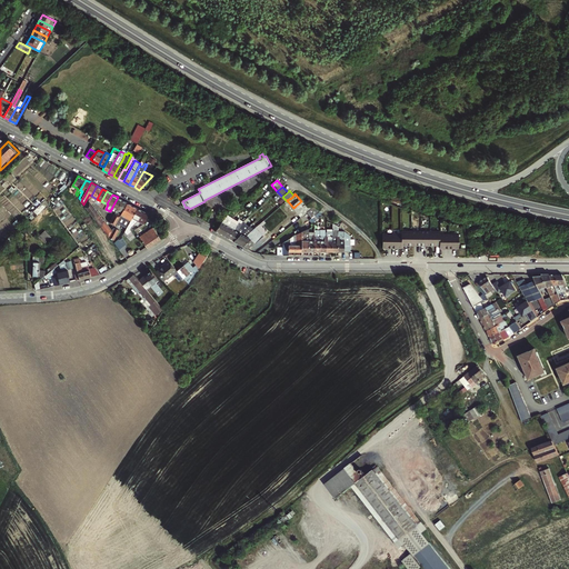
[(118,209),(122,200),(118,197),(112,207),(118,209)]
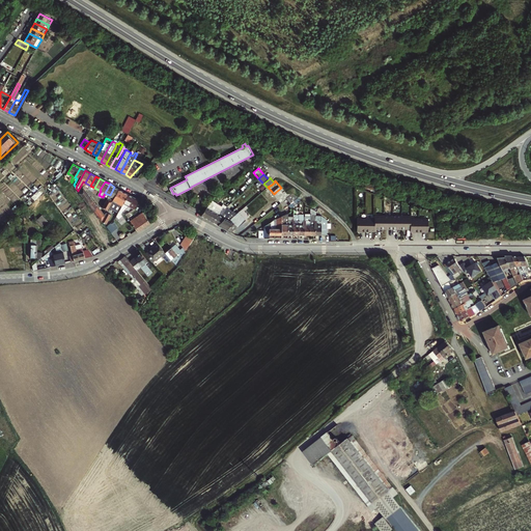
[(119,189),(114,187),(110,195),(108,198),(113,201),(113,200),(119,189)]
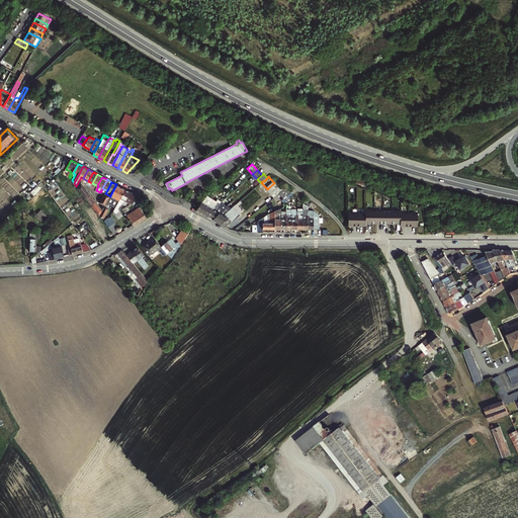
[(274,183),(269,187),(276,194),(277,193),(280,190),(274,183)]
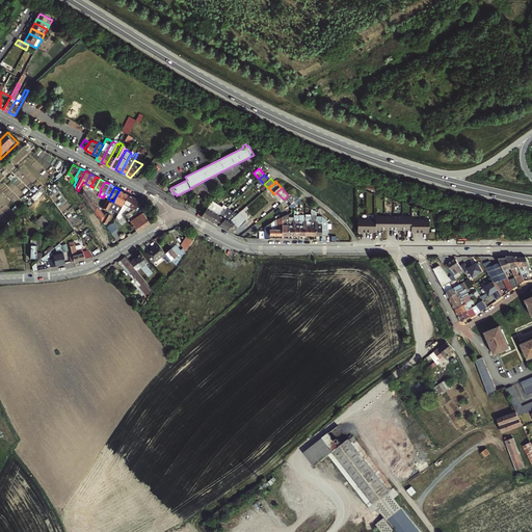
[(129,194),(120,189),(113,201),(120,204),(123,206),(124,204),(129,194)]
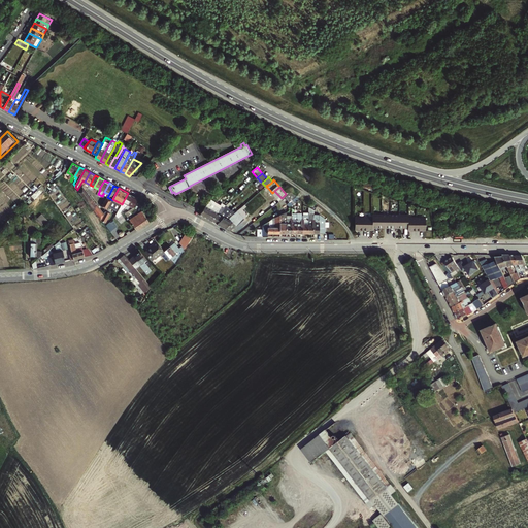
[(286,194),(283,197),(287,201),(292,197),(288,192),(286,194)]
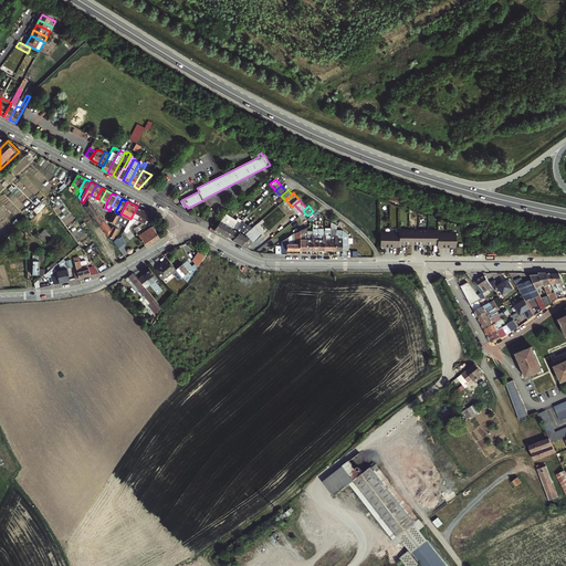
[(137,207),(132,217),(134,218),(129,224),(132,226),(137,220),(143,210),(137,207)]
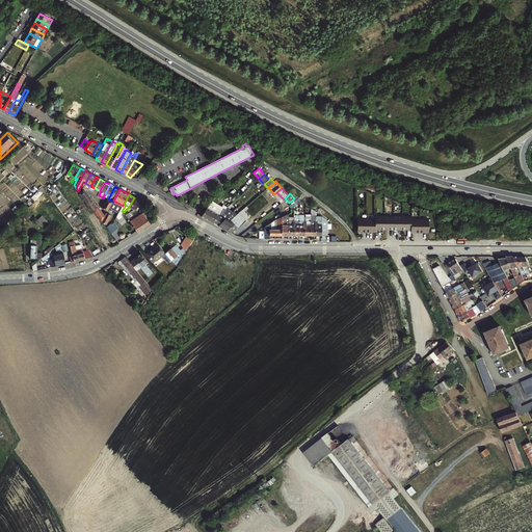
[(288,205),(291,207),(292,206),(295,204),(299,201),(297,196),(294,198),(289,203),(288,205)]
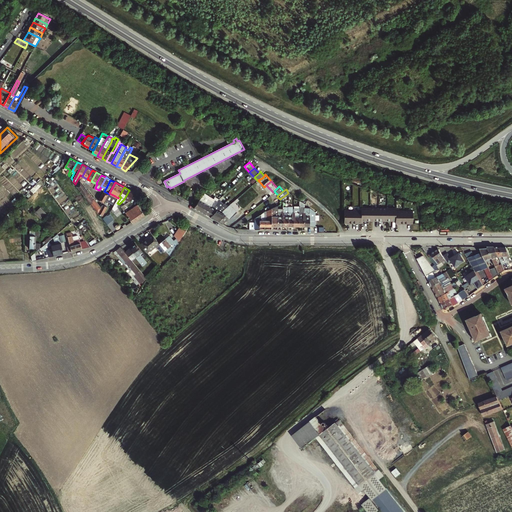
[(134,192),(129,190),(124,199),(119,204),(121,206),(127,202),(128,200),(129,201),(134,192)]
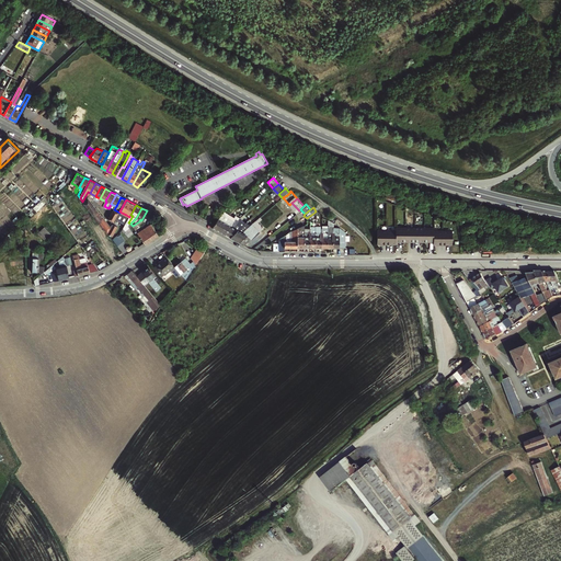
[(119,227),(122,224),(125,217),(126,215),(119,212),(119,213),(116,217),(114,222),(113,225),(117,227),(119,227)]
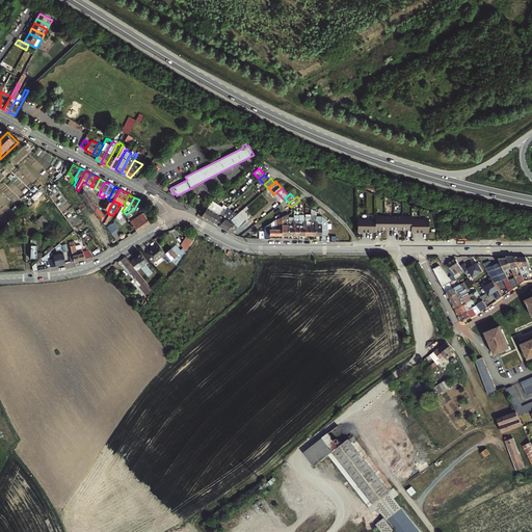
[(204,213),(202,216),(213,222),(219,216),(224,208),(227,209),(228,207),(223,204),(224,202),(222,201),(218,208),(221,210),(220,211),(217,210),(215,212),(208,208),(204,213)]
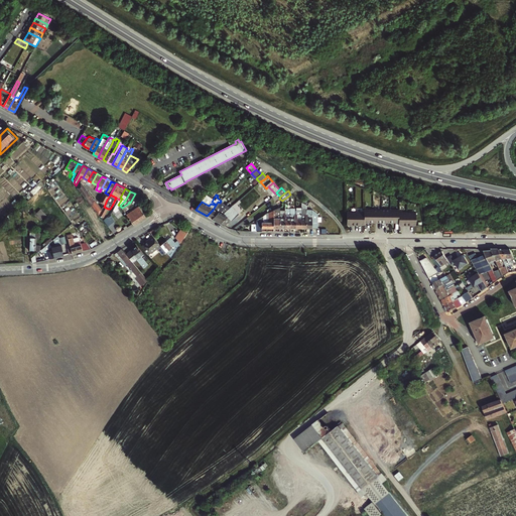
[(232,206),(228,209),(227,210),(217,221),(225,226),(235,216),(236,215),(238,213),(234,209),(241,203),(240,201),(232,206)]
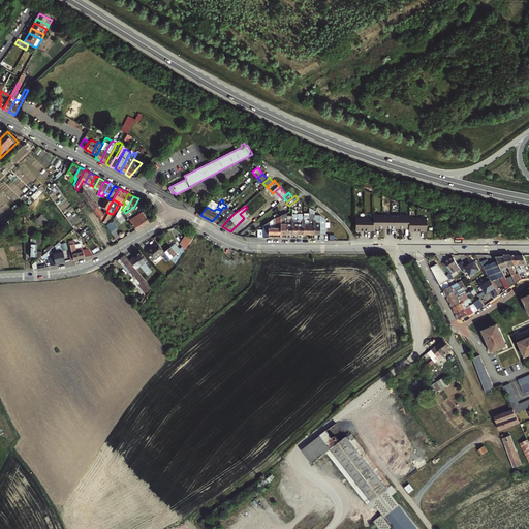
[(218,224),(224,217),(226,215),(222,212),(225,208),(223,207),(218,215),(212,221),(218,224)]
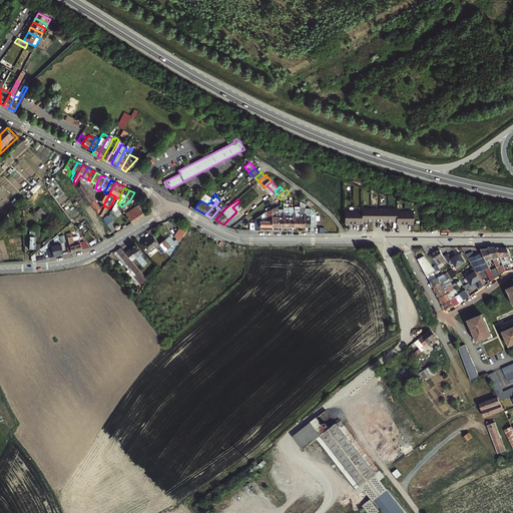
[(140,203),(125,214),(128,218),(129,218),(132,223),(147,213),(140,203)]
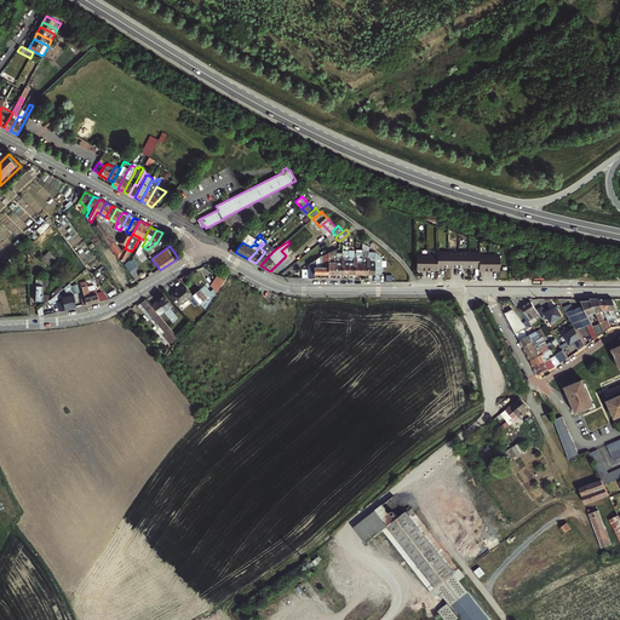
[(120,260),(119,258),(115,253),(110,248),(104,253),(114,265),(120,260)]
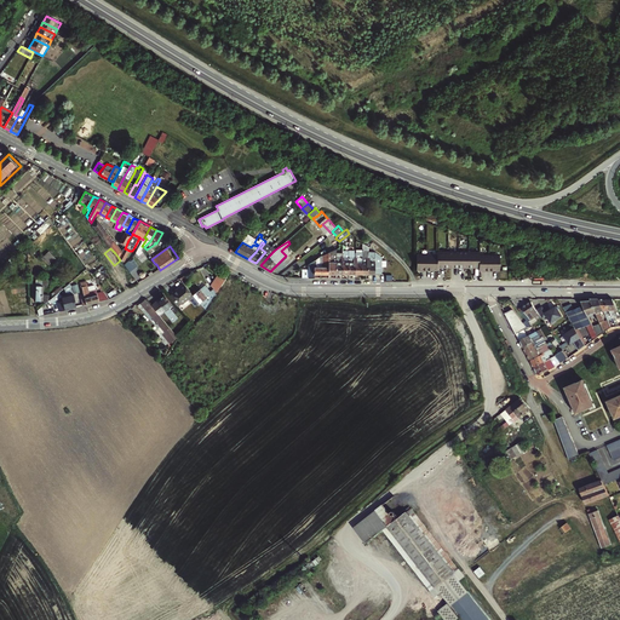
[(119,258),(125,262),(130,251),(125,248),(124,251),(119,258)]
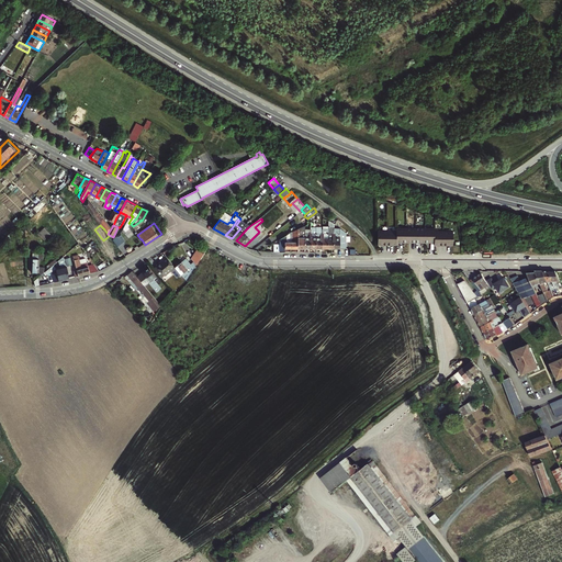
[(232,238),(236,240),(247,228),(244,226),(240,228),(238,231),(232,238)]
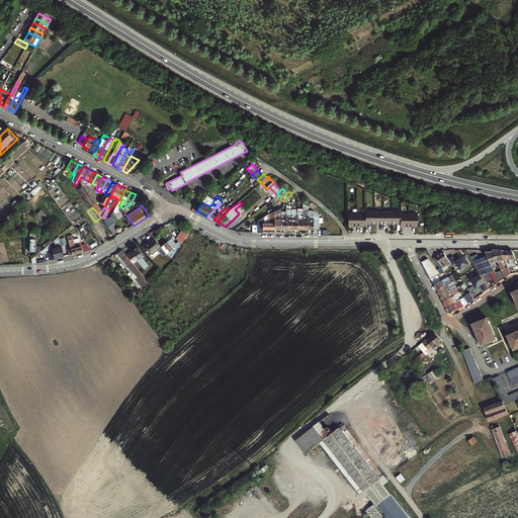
[(44,209),(37,214),(42,221),(49,216),(44,209)]
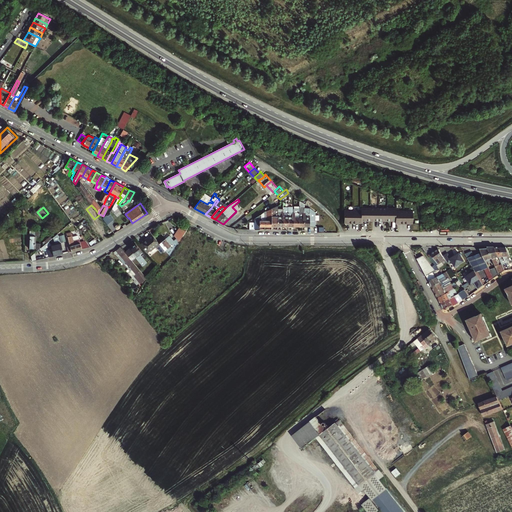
[(305,209),(305,226),(316,226),(316,217),(310,217),(310,208),(307,208),(307,209),(305,209)]
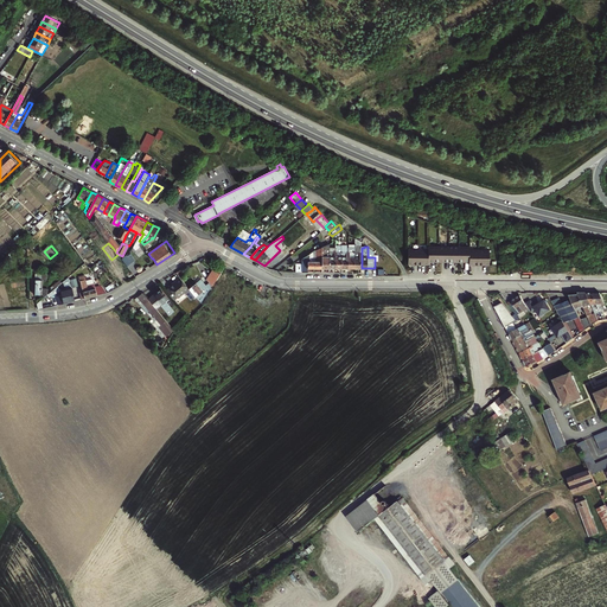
[(429,250),(409,250),(409,264),(429,264),(429,262),(470,262),(470,266),(490,266),(491,250),(471,250),(471,248),(429,247),(429,250)]
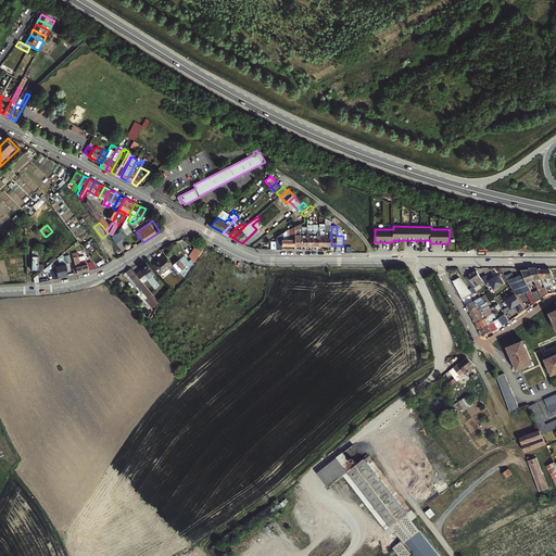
[(295,245),(295,227),(290,230),(289,239),(283,239),(283,238),(285,238),(283,234),(278,237),(272,241),(266,244),(266,249),(278,249),(278,245),(295,245)]
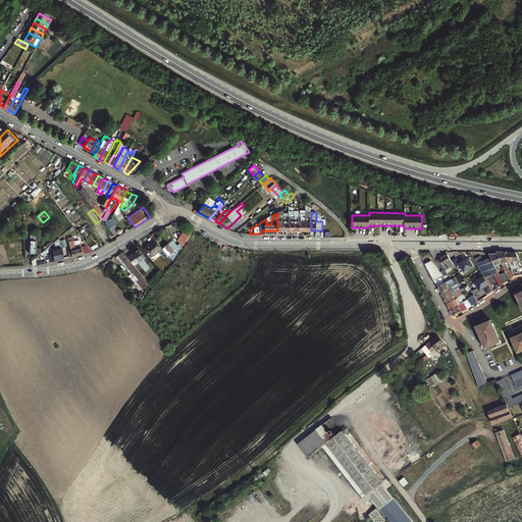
[(246,217),(244,214),(241,215),(239,217),(238,218),(241,222),(246,217)]
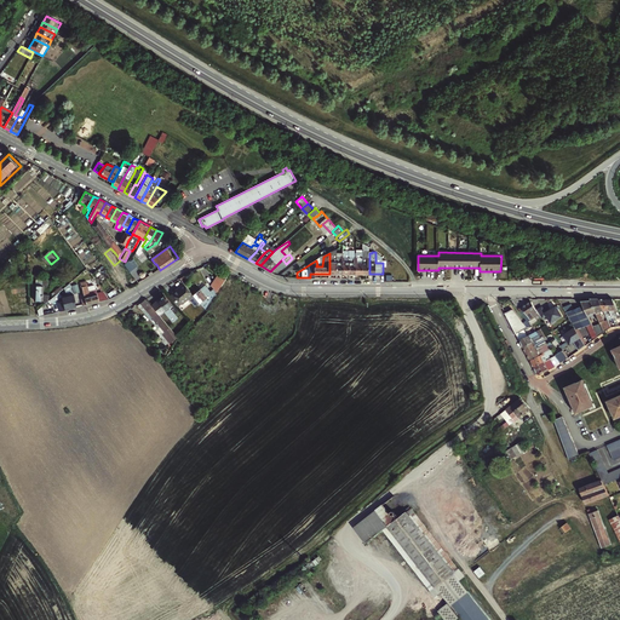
[(130,260),(125,264),(131,273),(136,269),(130,260)]
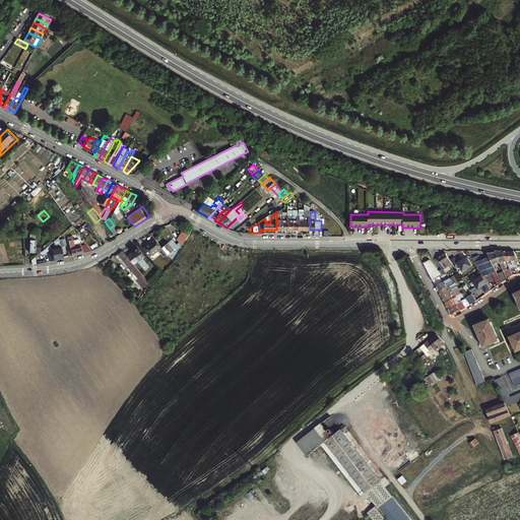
[(181,247),(189,235),(183,231),(176,242),(178,244),(181,247)]
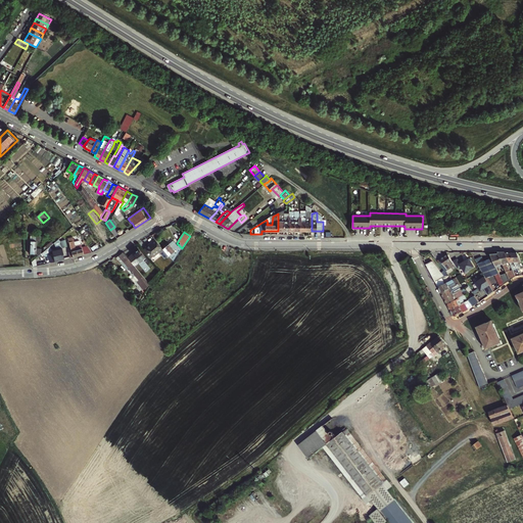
[(163,248),(155,238),(146,246),(154,256),(159,251),(165,258),(169,255),(163,248)]
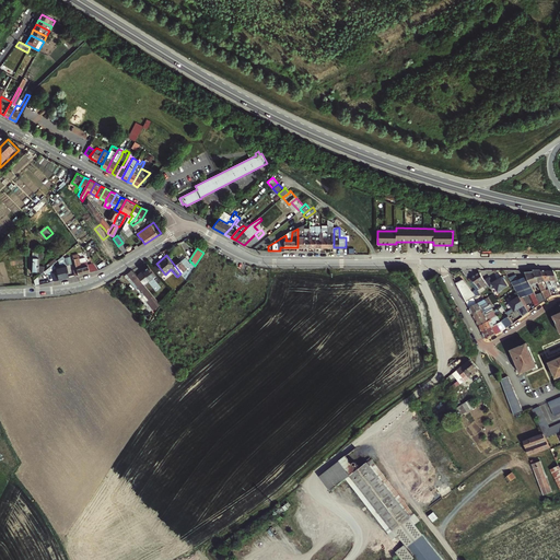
[(65,257),(48,268),(49,270),(59,264),(59,267),(62,267),(67,266),(65,257)]
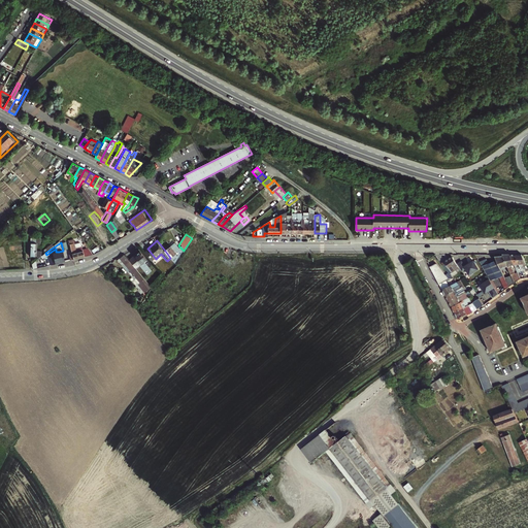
[(175,243),(165,251),(170,258),(175,263),(184,251),(180,248),(179,249),(175,243)]
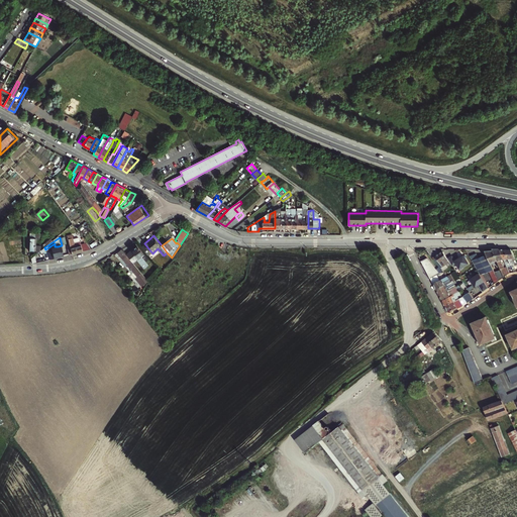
[(76,247),(74,239),(69,240),(71,248),(73,253),(85,250),(91,249),(88,244),(85,244),(85,243),(81,244),(82,246),(76,247)]
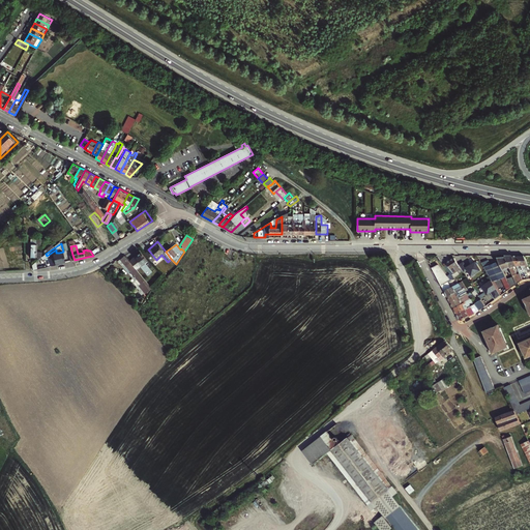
[(57,257),(54,258),(50,259),(52,266),(65,262),(63,252),(59,253),(56,253),(57,257)]
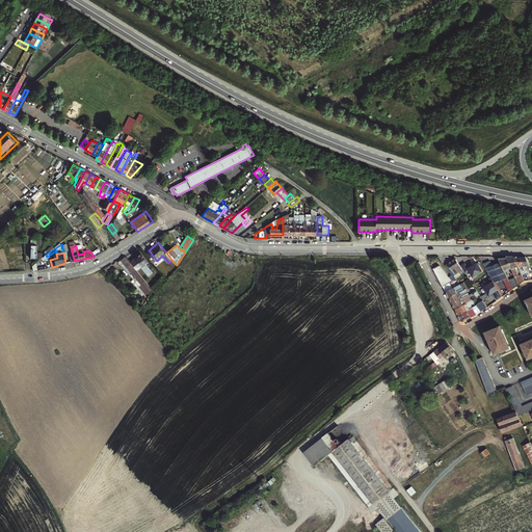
[(140,253),(130,262),(137,270),(141,267),(148,275),(150,275),(153,272),(145,264),(148,262),(140,253)]
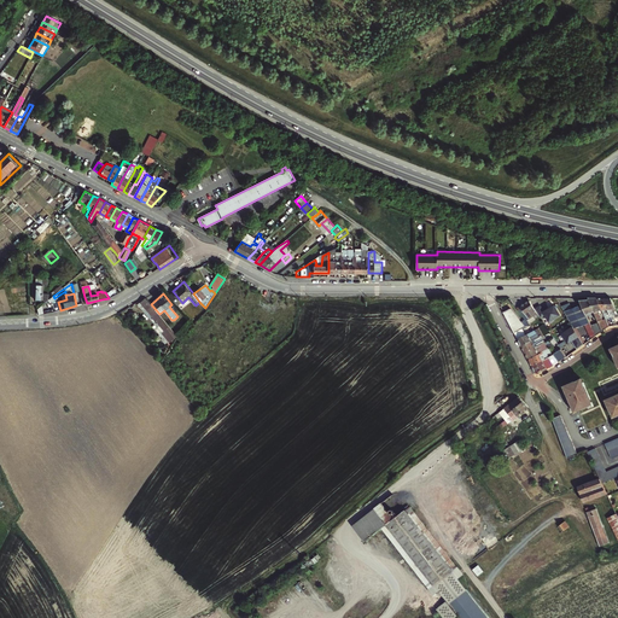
[(602,312),(596,297),(594,297),(588,297),(589,299),(594,312),(599,322),(602,331),(608,326),(606,320),(604,321),(600,313),(602,312)]
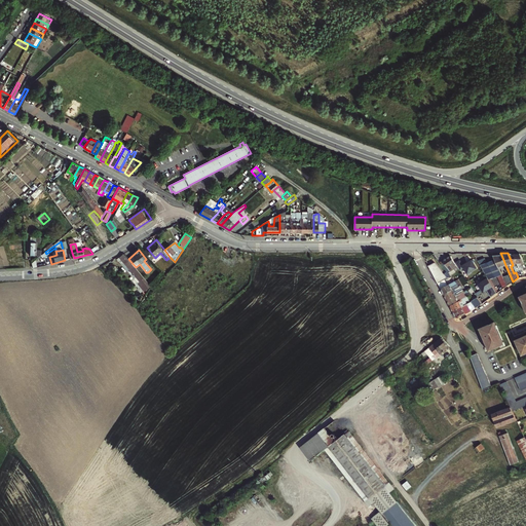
[(513,253),(508,253),(513,265),(516,271),(520,269),(513,253)]
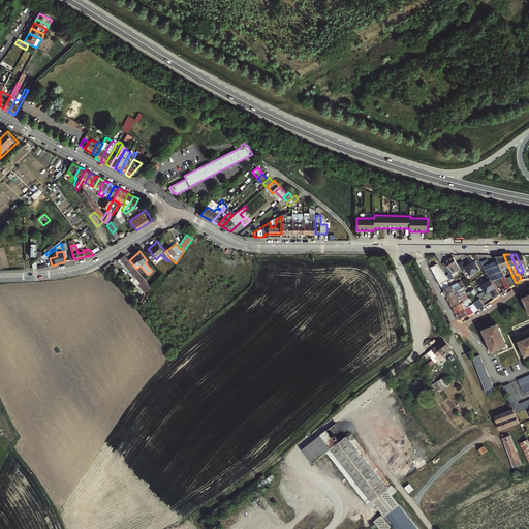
[(528,268),(523,254),(516,254),(523,271),(525,276),(528,276),(526,272),(528,271),(528,268)]
